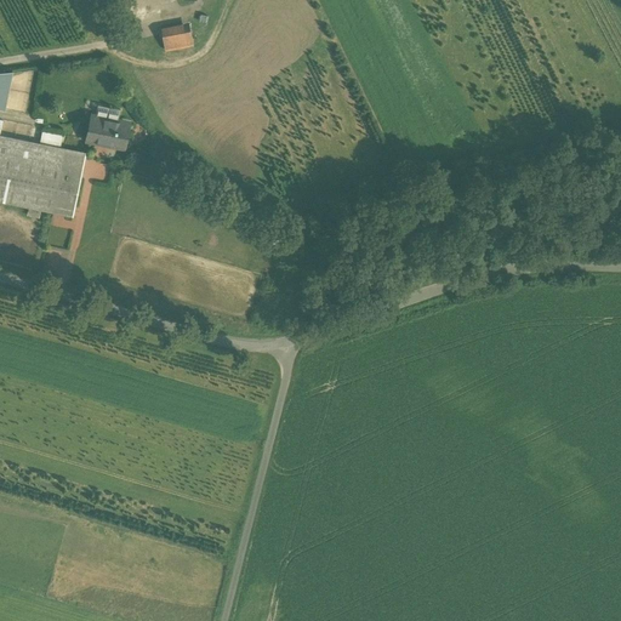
[(160,28),(163,35),(182,32),(191,30),(188,23),(160,28)]
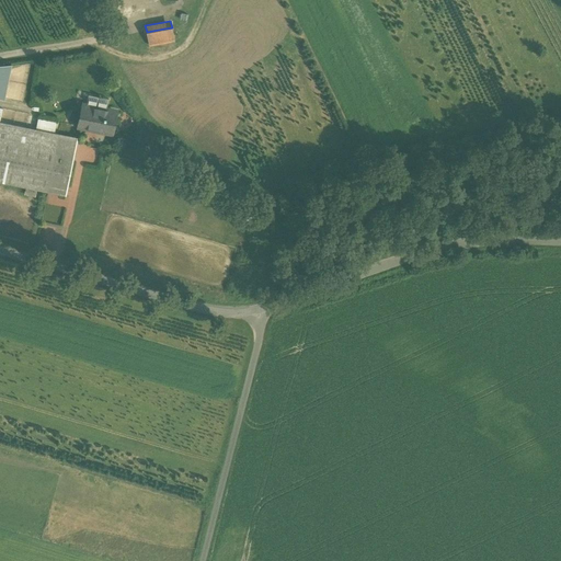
[(172,27),(164,29),(168,42),(174,39),(172,27)]
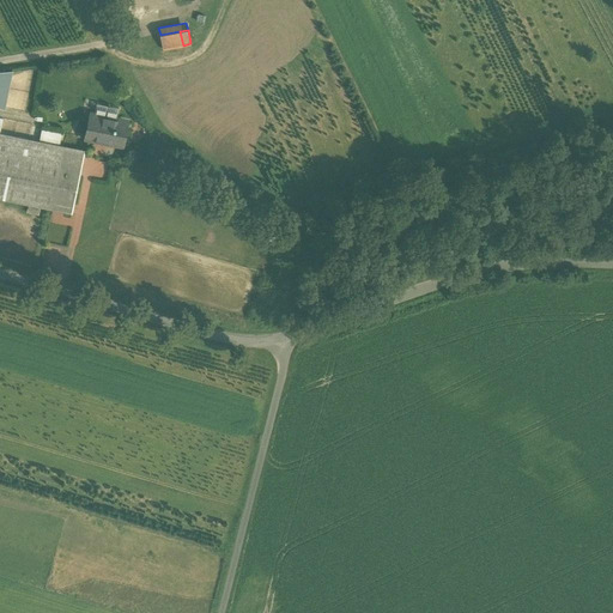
[(180,31),(161,35),(163,49),(183,46),(180,31)]
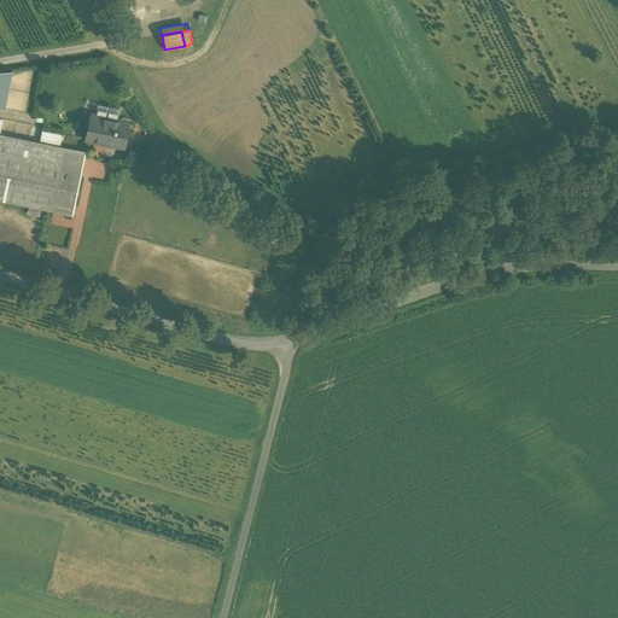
[(146,38),(149,51),(163,48),(161,36),(146,38)]
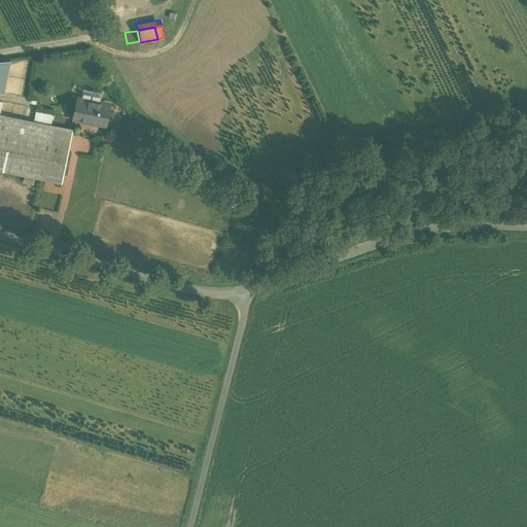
[(157,39),(140,42),(141,49),(166,44),(164,37),(157,39)]
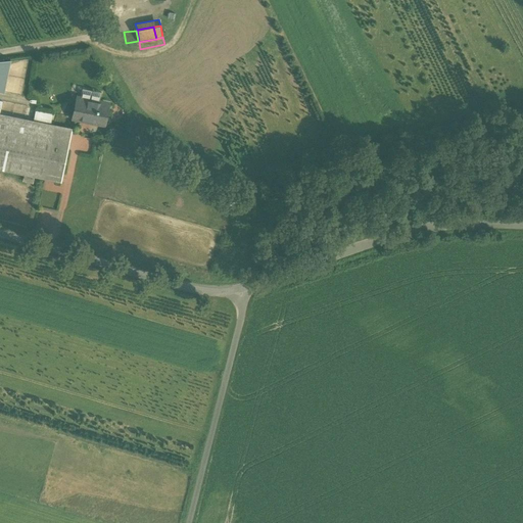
[(0,60),(0,66),(8,68),(10,60),(0,60)]
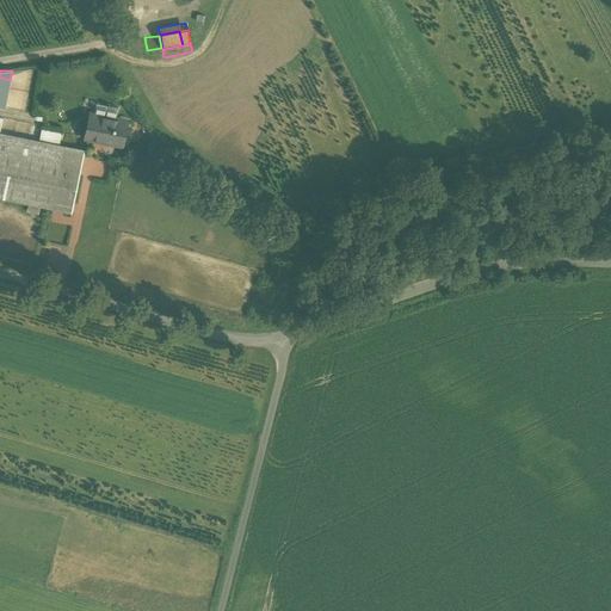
[(10,80),(0,78),(0,107),(5,109),(10,80)]
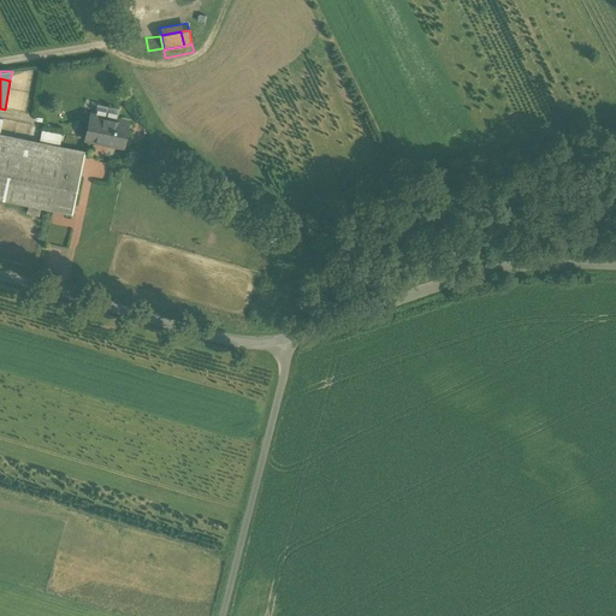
[(126,122),(92,114),(87,138),(122,146),(126,122)]
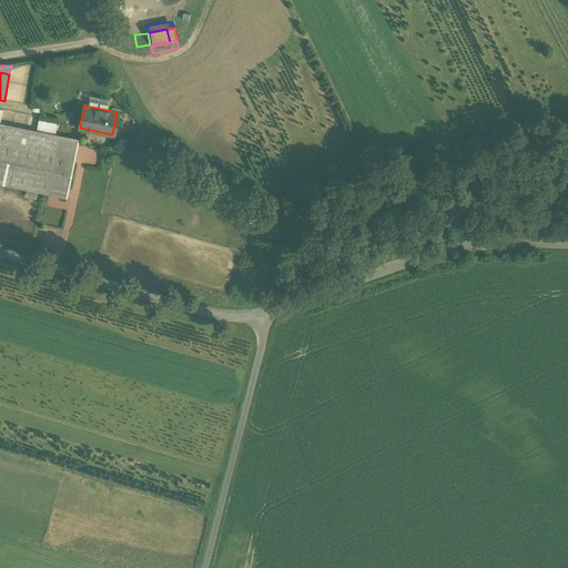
[(0,183),(43,192),(48,193),(59,137),(0,124),(0,183)]
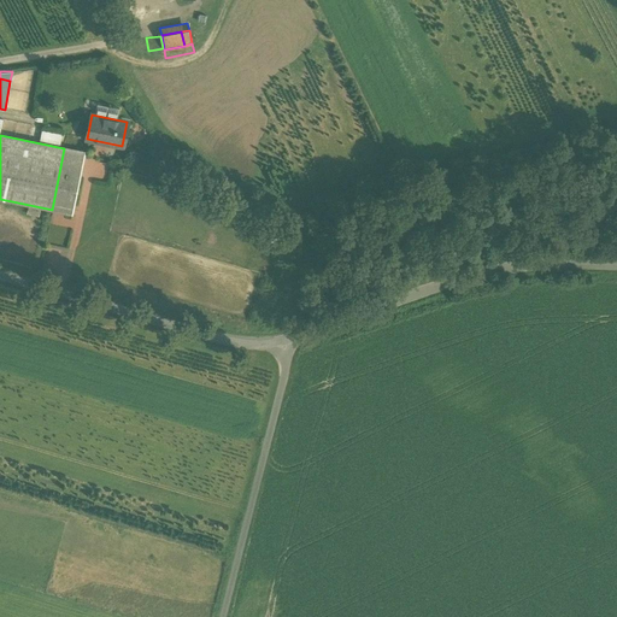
[(84,153),(64,148),(52,210),(72,213),(84,153)]
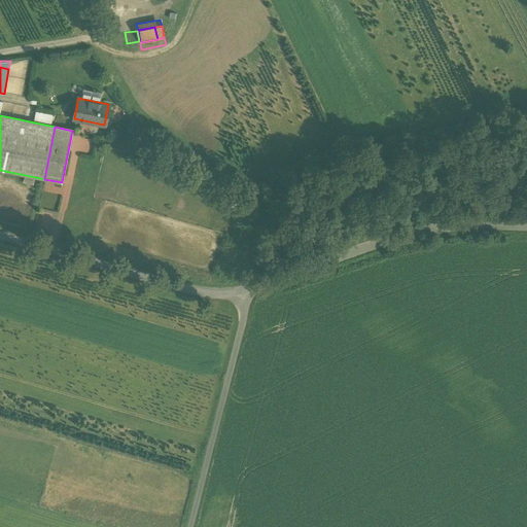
[(91,236),(76,232),(74,239),(89,243),(91,236)]
